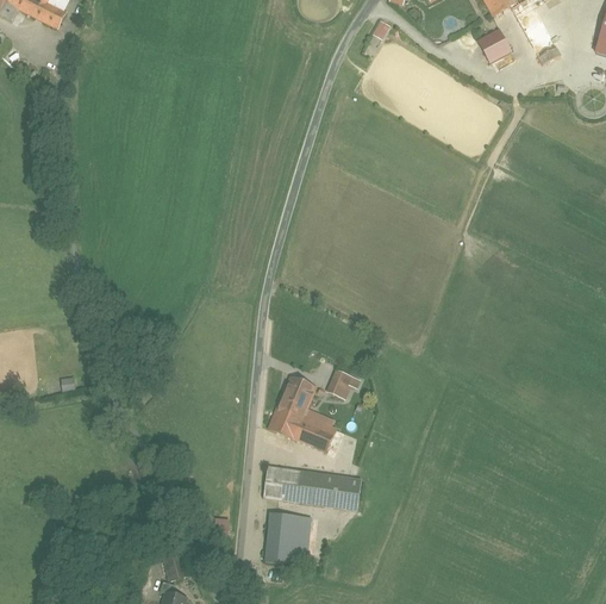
[(66,11),(50,2),(51,0),(7,0),(7,1),(57,27),(66,11)]
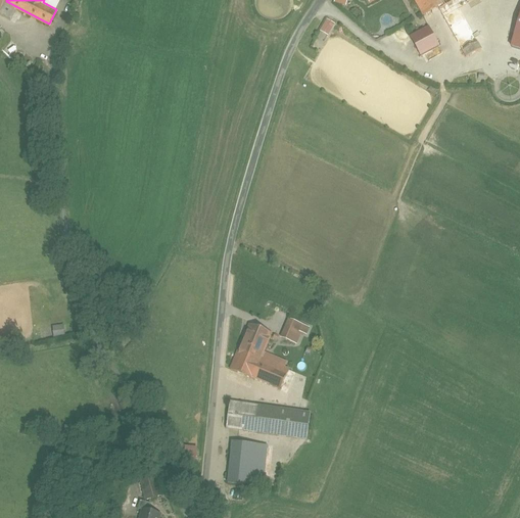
[(414,0),(421,12),(435,4),(436,6),(448,0),(414,0)]
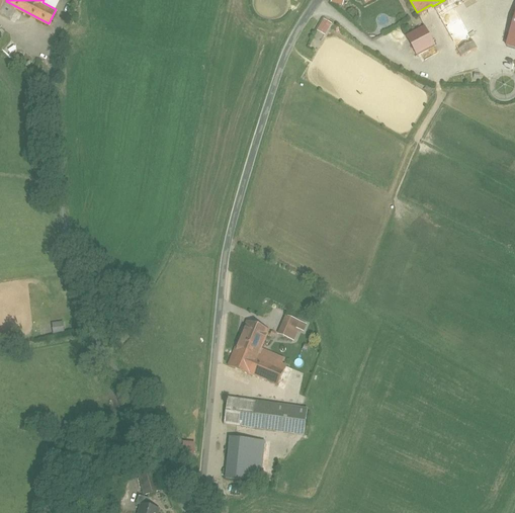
[(474,45),(449,0),(444,0),(432,6),(458,54),(474,45)]
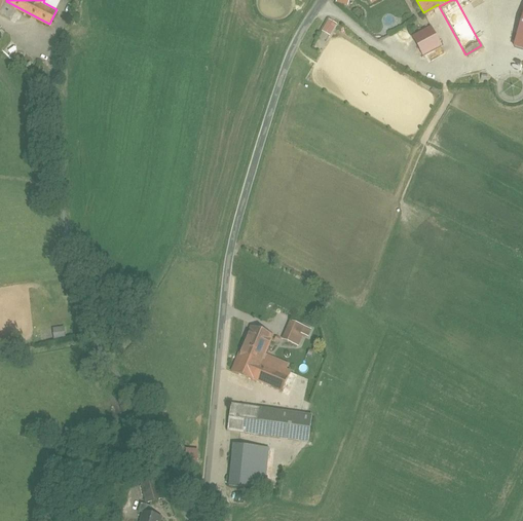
[(481,45),(487,42),(463,0),(456,0),(481,45)]
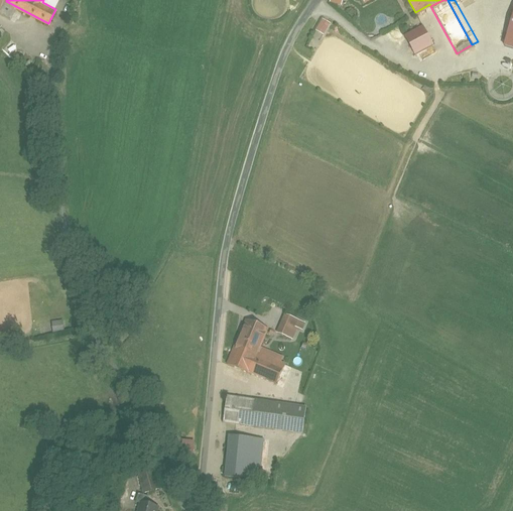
[(512,2),(502,43),(512,46),(512,2)]
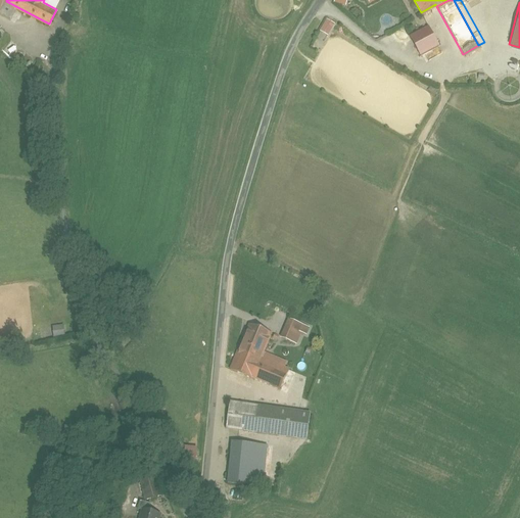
[(324,16),(319,25),(326,29),(331,20),(324,16)]
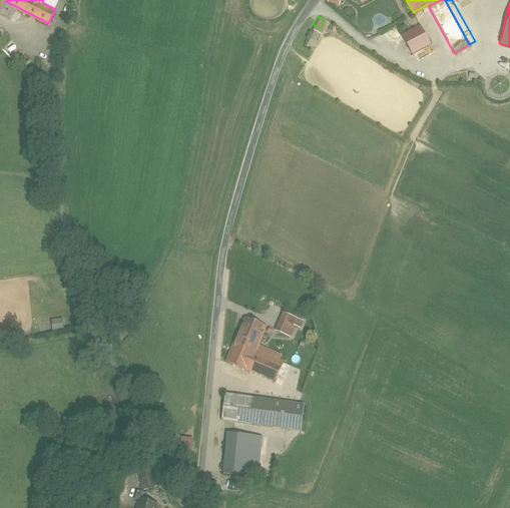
[(418,24),(400,33),(410,52),(428,42),(418,24)]
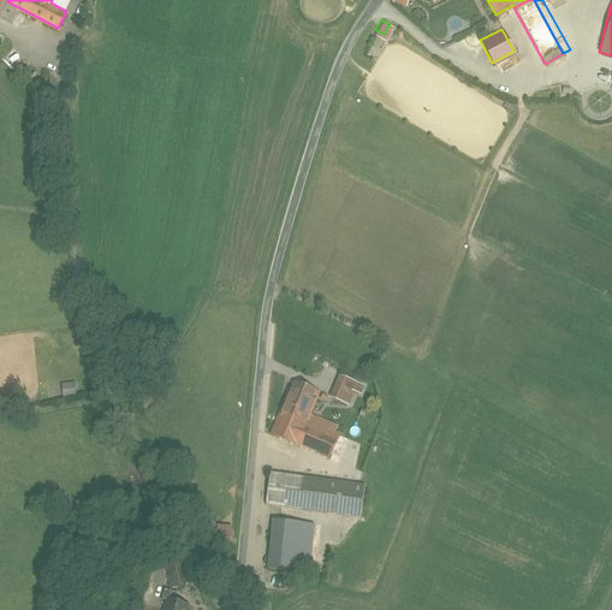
[(363,380),(337,369),(328,392),(350,401),(355,388),(360,390),(363,380)]
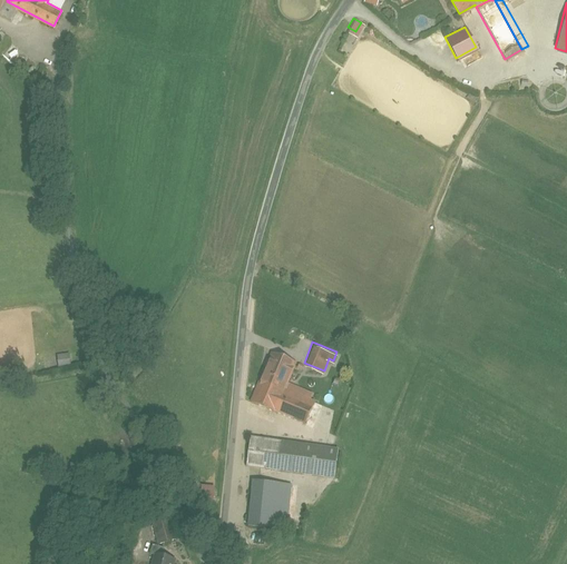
[(270,347),(248,397),(304,419),(305,416),(313,396),(314,394),(286,382),(296,358),(270,347)]
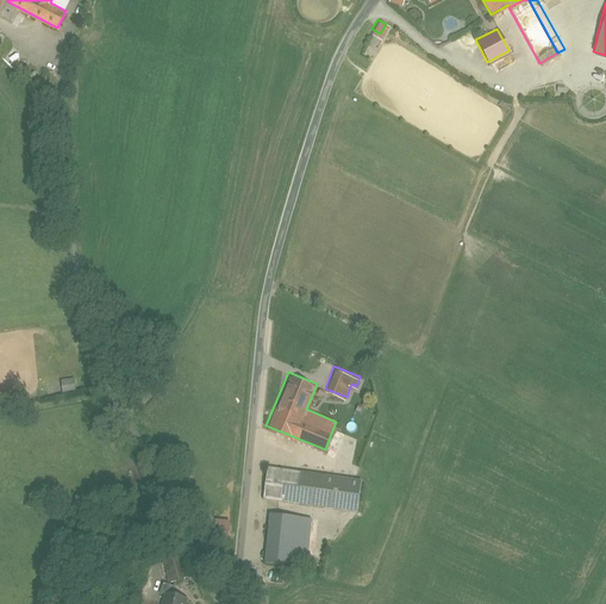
[(75,384),(74,373),(61,374),(62,386),(75,384)]
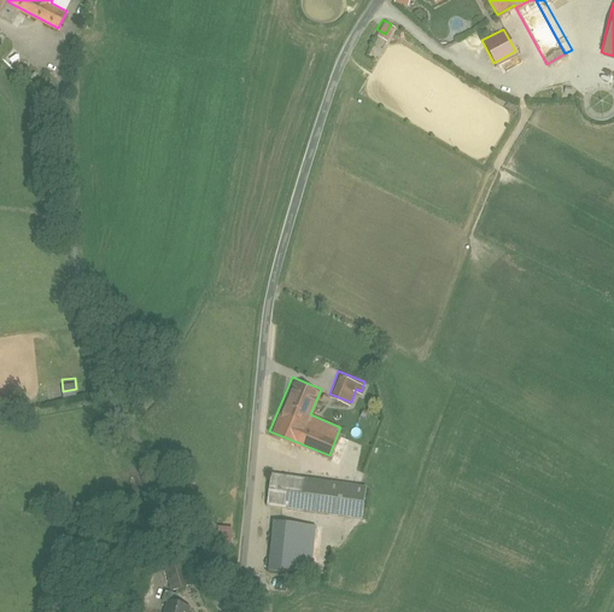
[(360,439),(339,430),(331,452),(356,462),(360,444),(360,439)]
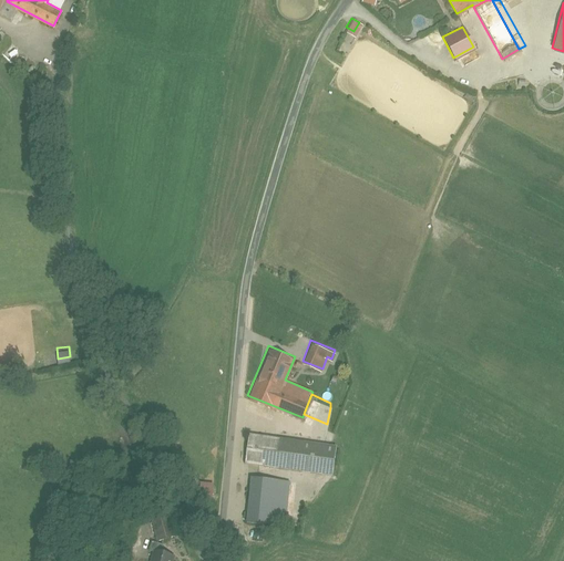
[(249,430),(245,461),(332,473),(337,442),(331,442),(249,430)]
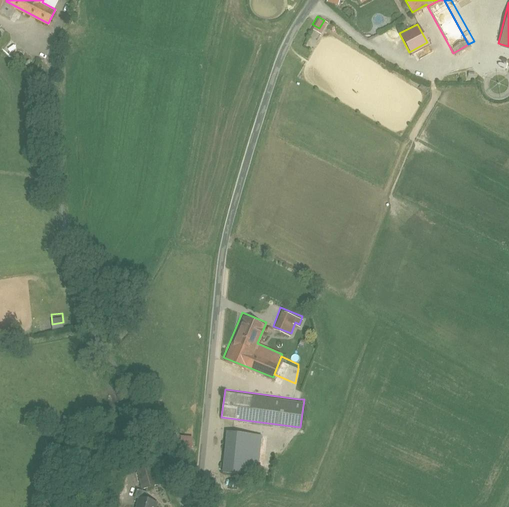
[(262,432),(227,429),(223,471),(242,473),(258,474),(262,432)]
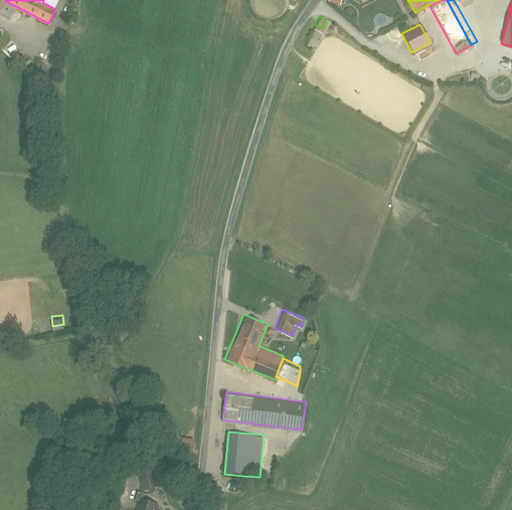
[(156,470),(139,474),(143,490),(159,486),(156,470)]
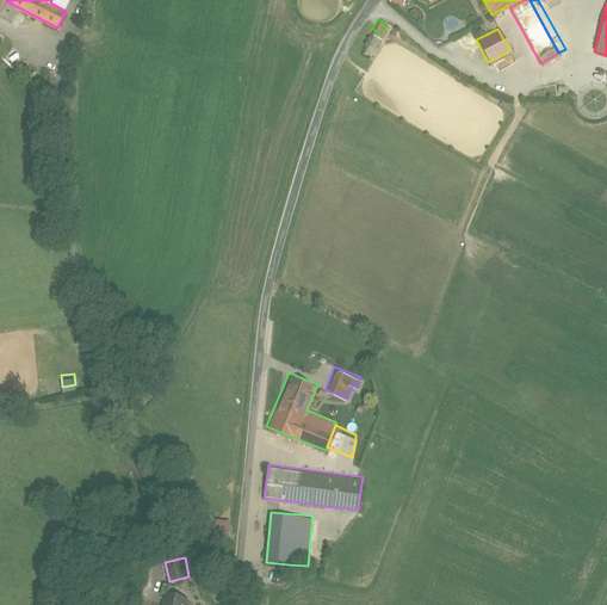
[(165,591),(175,594),(178,584),(162,581),(160,590),(165,591)]
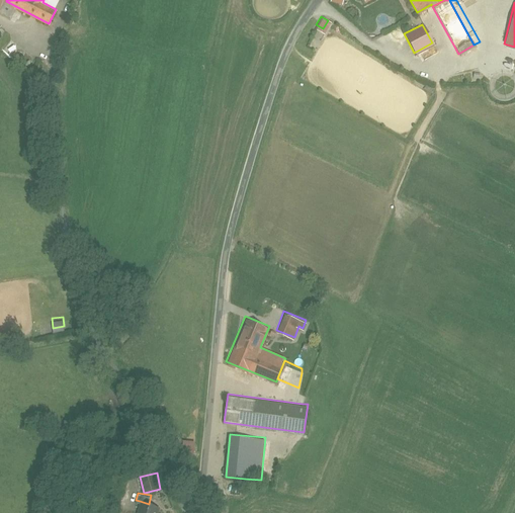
[(149,504),(140,501),(136,512),(160,512),(159,512),(160,506),(149,504)]
